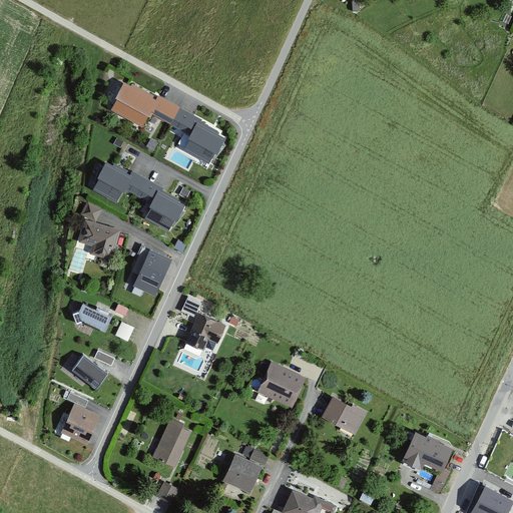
[(128,84),(124,81),(114,99),(116,100),(110,110),(142,128),(148,116),(150,117),(152,114),(170,124),(179,107),(158,95),(157,97),(132,83),(131,85),(128,84)]
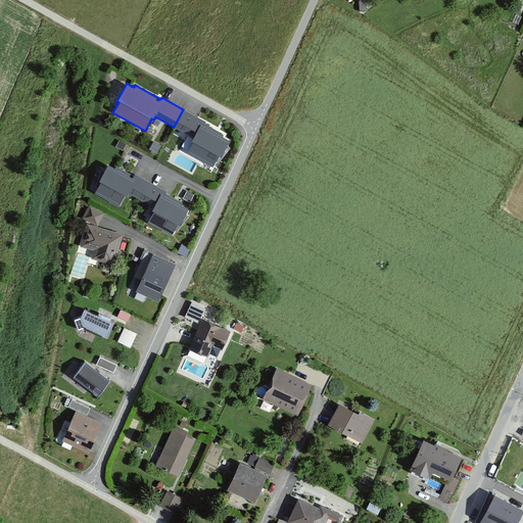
[(206,123),(183,109),(174,127),(194,138),(192,142),(194,143),(188,153),(212,168),(219,156),(222,158),(231,141),(221,136),(223,134),(205,125),(206,123)]
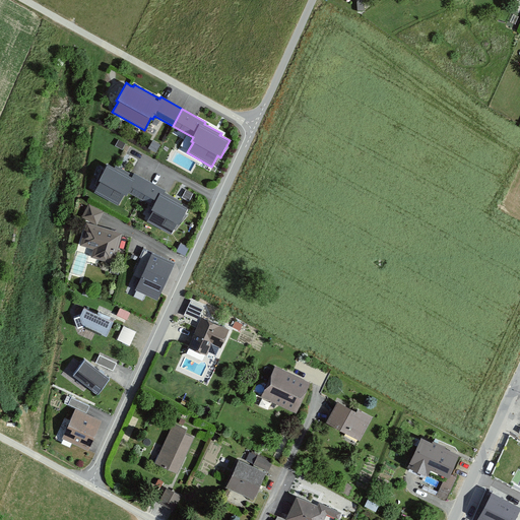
[(126,144),(119,140),(115,146),(122,150),(126,144)]
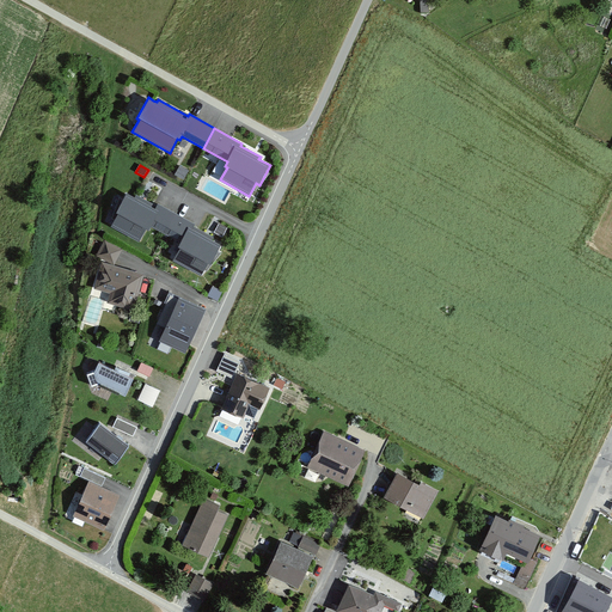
[(135,197),(127,193),(116,213),(118,214),(111,226),(139,242),(146,230),(148,231),(151,226),(163,233),(175,213),(158,204),(157,206),(136,195),(135,197)]
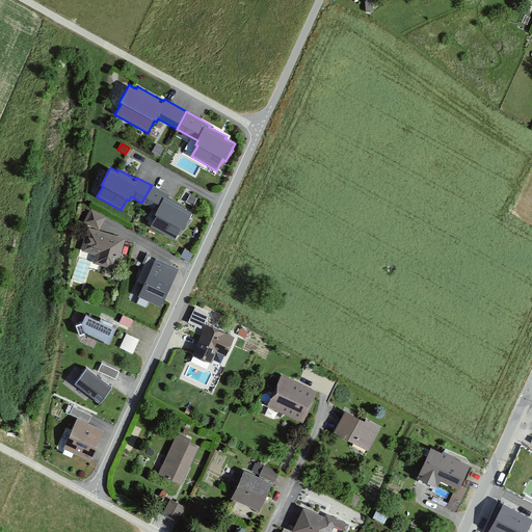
[(170,195),(152,185),(141,203),(143,204),(158,211),(156,215),(157,216),(151,227),(175,240),(181,229),(183,231),(192,213),(185,209),(187,207),(169,197),(170,195)]
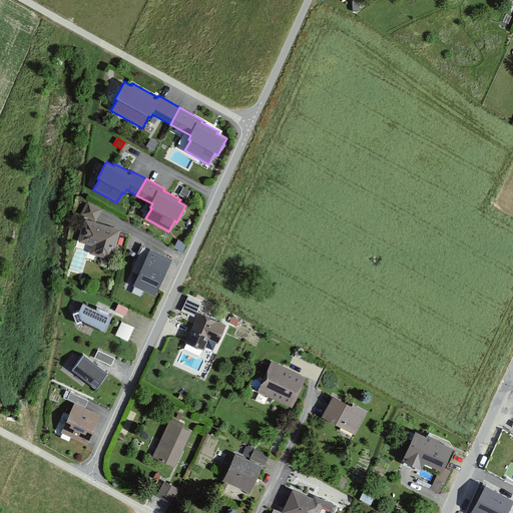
[(102,209),(88,201),(80,215),(94,222),(98,215),(102,209)]
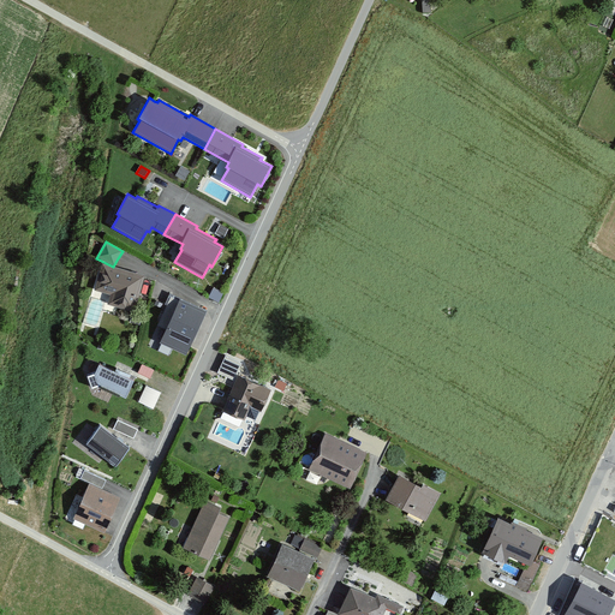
[(113,267),(103,264),(95,290),(111,294),(108,305),(133,312),(143,276),(113,267)]
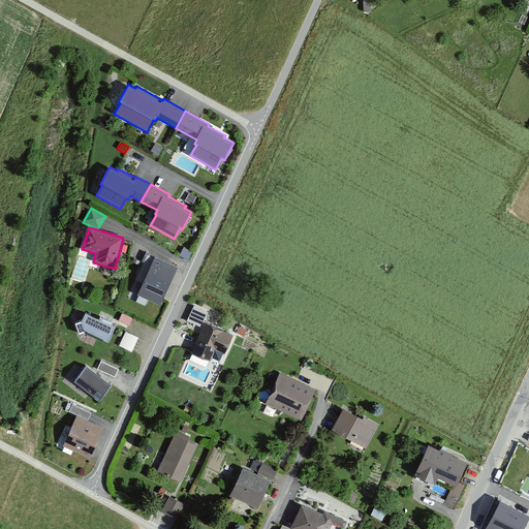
[(192,251),(184,247),(179,255),(188,260),(192,251)]
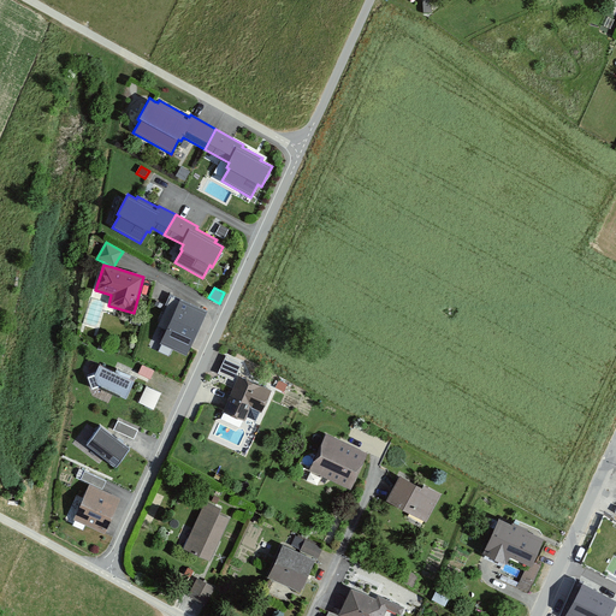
[(208,314),(181,301),(160,343),(188,356),(190,349),(208,314)]
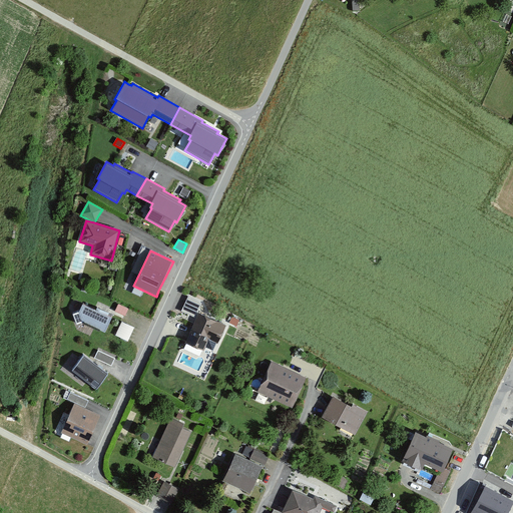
[(202,303),(188,297),(181,312),(195,318),(202,303)]
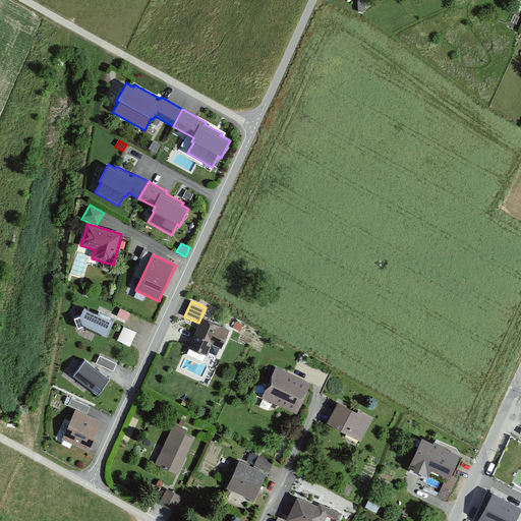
[(114,323),(83,308),(80,316),(74,319),(77,330),(84,327),(107,338),(114,323)]
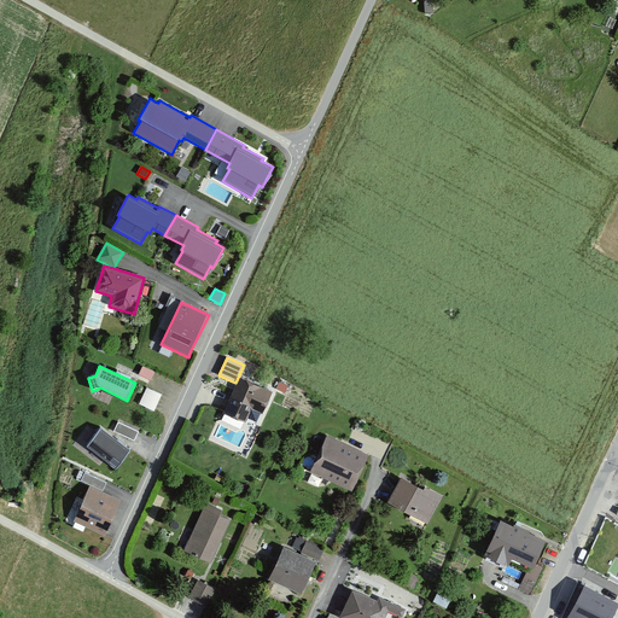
[(155,372),(143,366),(139,374),(151,380),(155,372)]
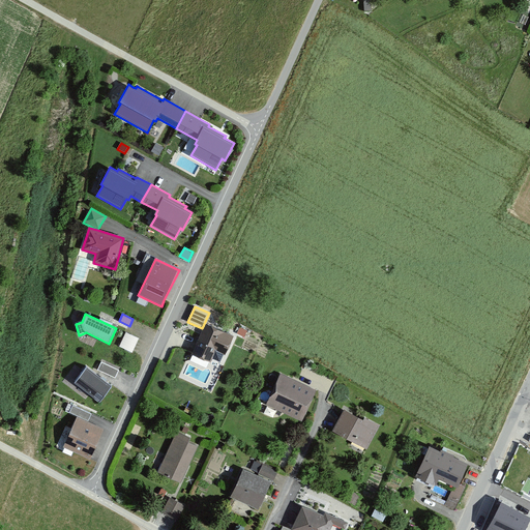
[(232,336),(205,324),(192,355),(210,363),(216,351),(225,354),(227,349),(232,336)]
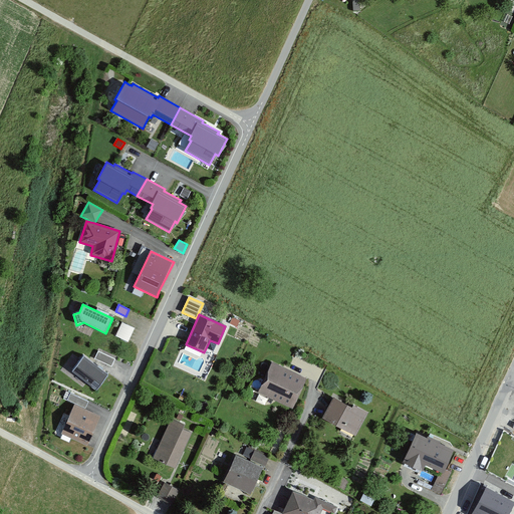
[(240,321),(233,317),(230,323),(237,327),(240,321)]
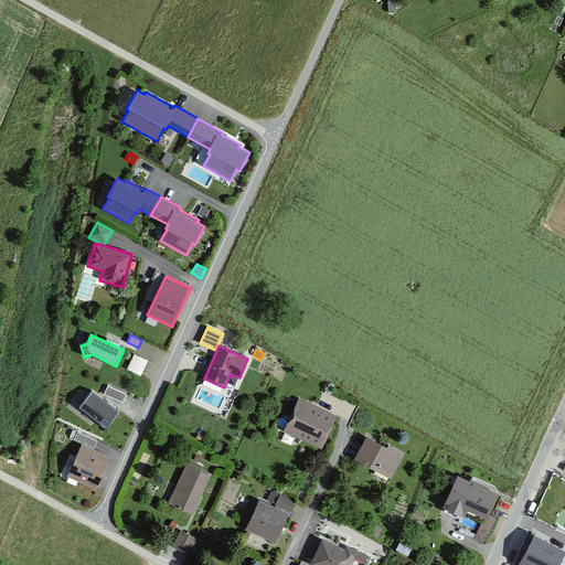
[(148,361),(134,354),(127,370),(141,375),(145,369),(148,361)]
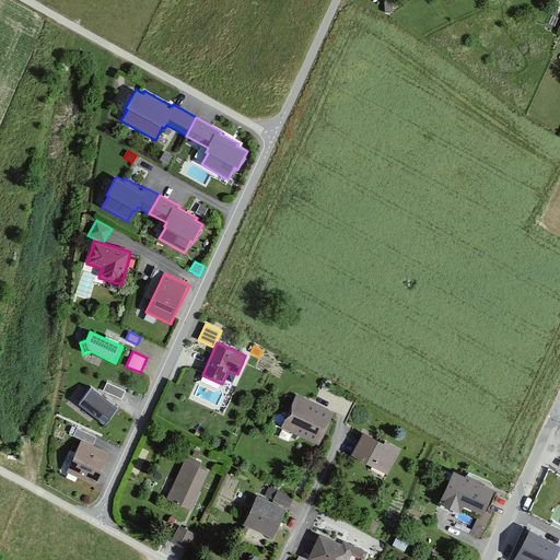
[(126,392),(107,383),(104,392),(123,399),(124,396),(126,392)]
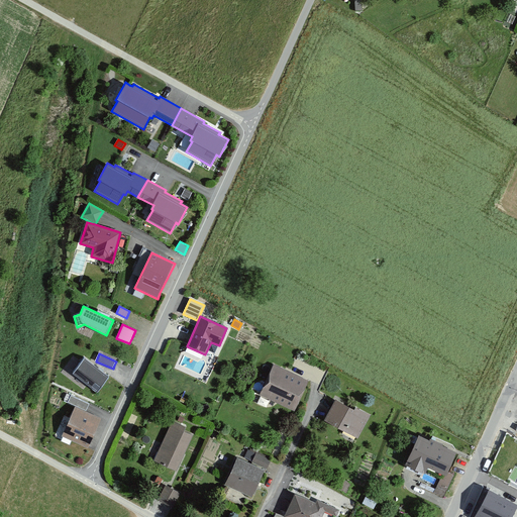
[(109,377),(84,357),(73,373),(97,392),(109,377)]
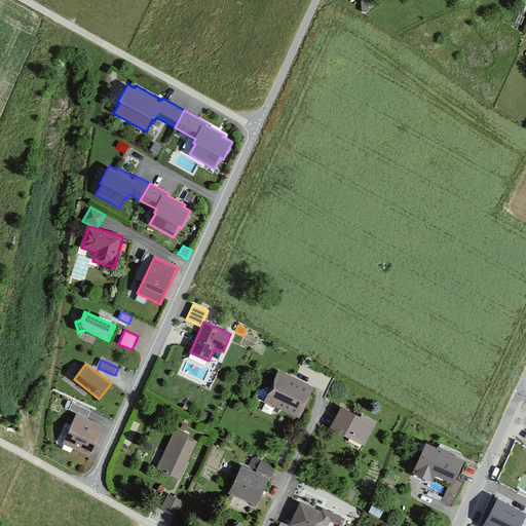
[(313,387),(278,371),(270,388),(267,395),(264,402),(299,418),(303,411),(305,405),(313,387)]
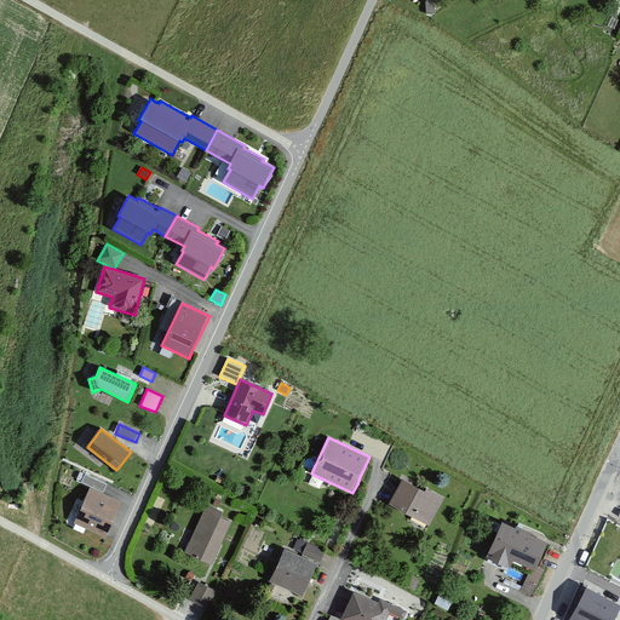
[(91,487),(103,493),(105,488),(107,484),(85,475),(81,482),(91,487)]
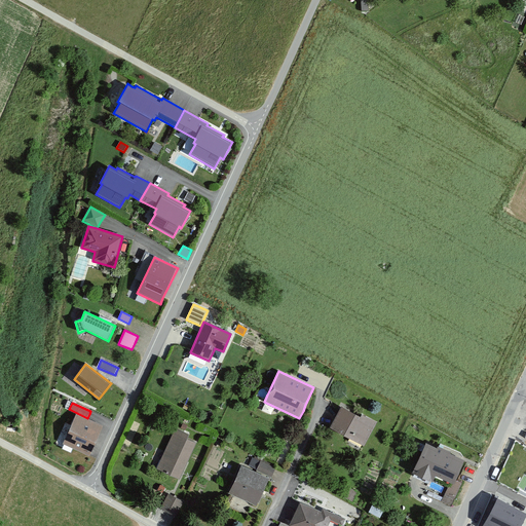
[(361,417),(342,408),(331,428),(364,446),(375,422),(362,415),(361,417)]
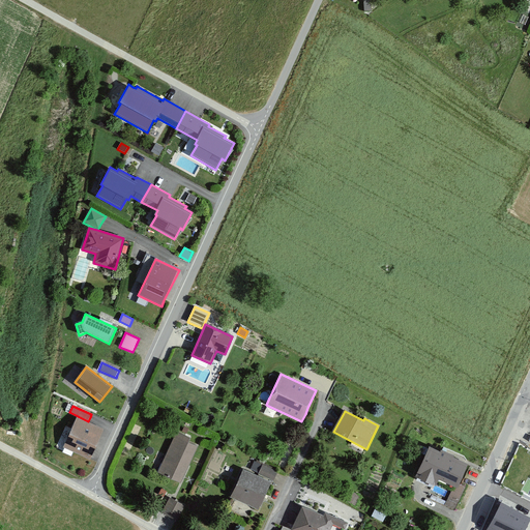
[(88,421),(78,416),(63,447),(90,460),(105,429),(88,421)]
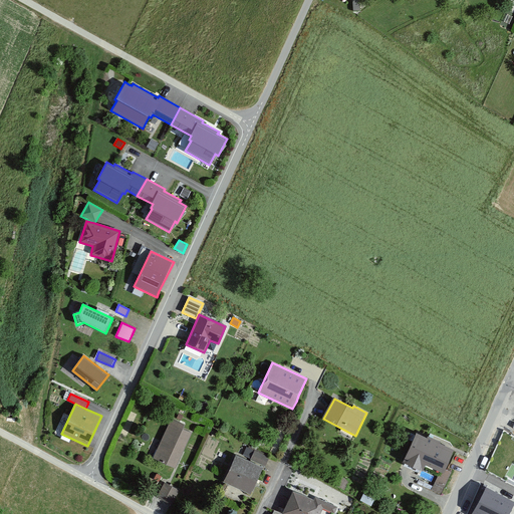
[(185,425),(172,419),(153,458),(175,468),(192,433),(183,429),(185,425)]
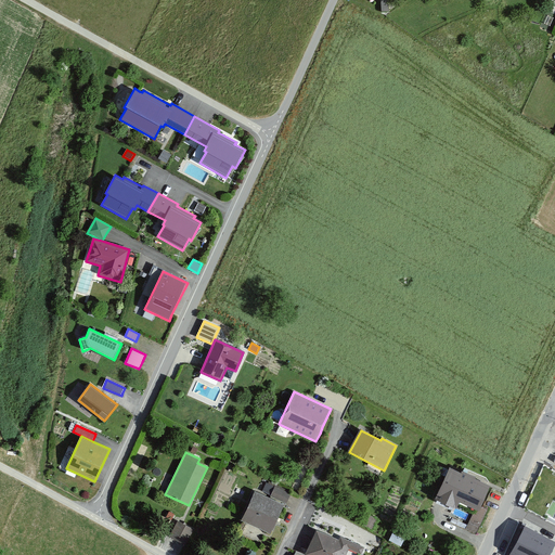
[(461,473),(450,467),(435,499),(454,508),(457,501),(475,508),(479,511),(481,506),(490,487),(476,480),(477,478),(463,472),(462,470),(461,473)]
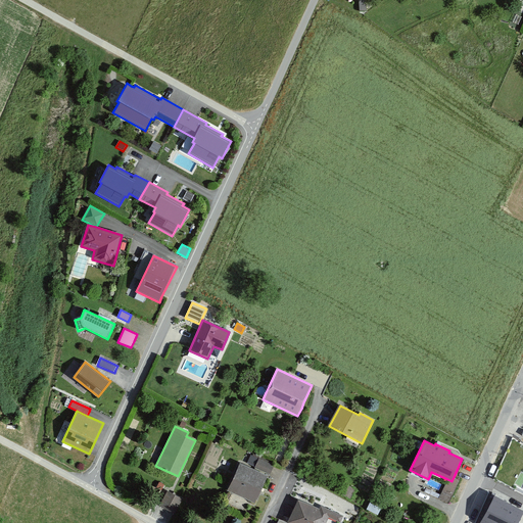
[(214,441),(204,461),(215,466),(224,446),(214,441)]
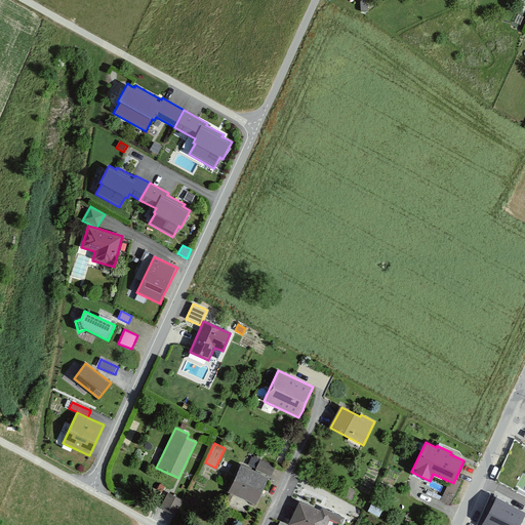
[(273,472),(276,465),(260,458),(256,470),(271,476),(273,472)]
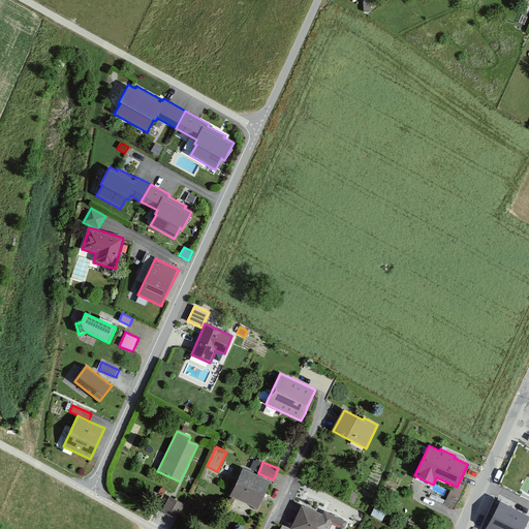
[(271,481),(243,468),(234,489),(230,497),(258,509),(271,481)]
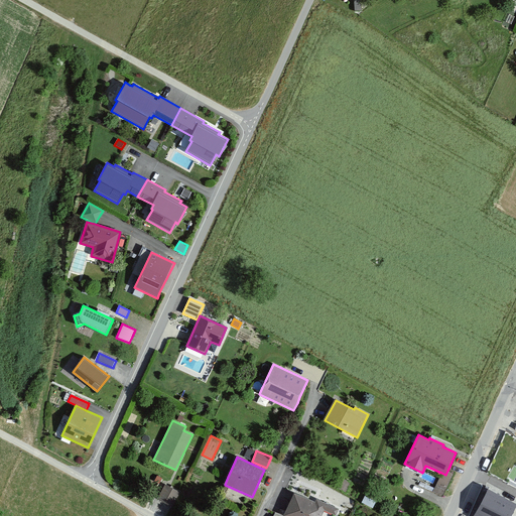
[(454,474),(447,471),(445,475),(441,473),(432,492),(442,497),(454,474)]
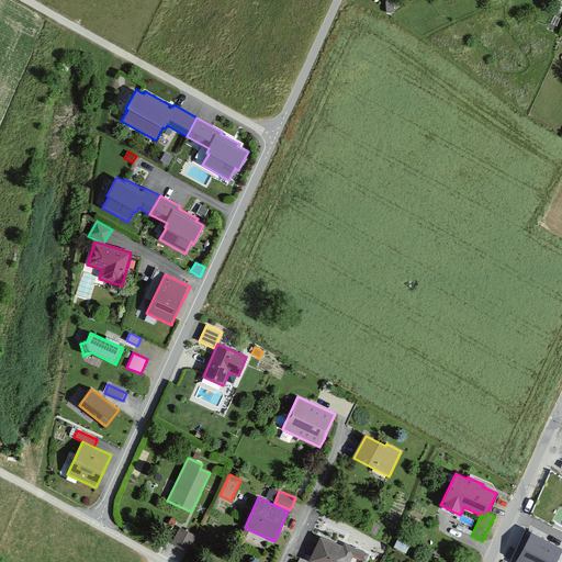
[(177,521),(171,518),(168,524),(173,527),(177,521)]
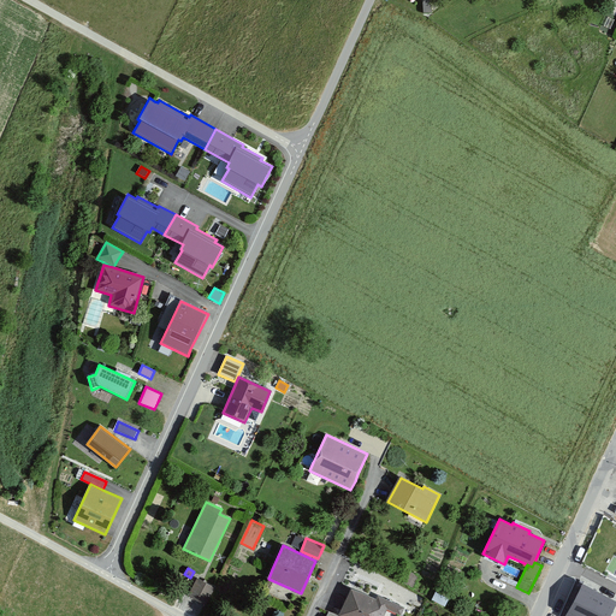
[(214,588),(197,579),(188,596),(197,600),(206,605),(214,588)]
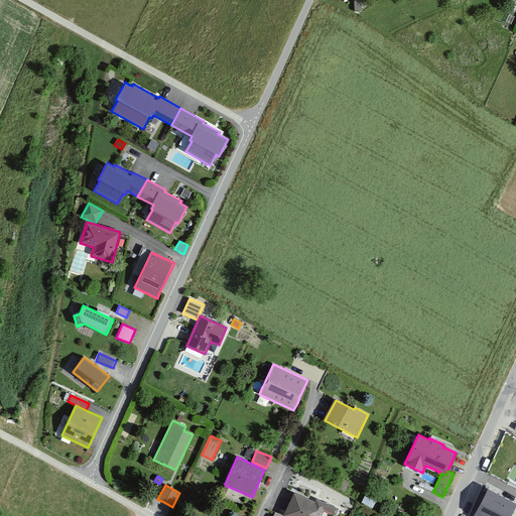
[(510,515),(515,506),(515,503),(488,488),(474,514),(475,515),(477,515),(510,515)]
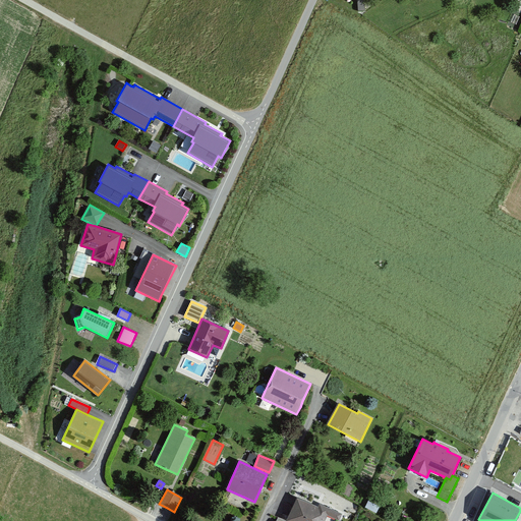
[(317,508),(297,498),(285,520),(325,520),(328,516),(338,520),(339,520),(342,514),(320,504),(317,508)]
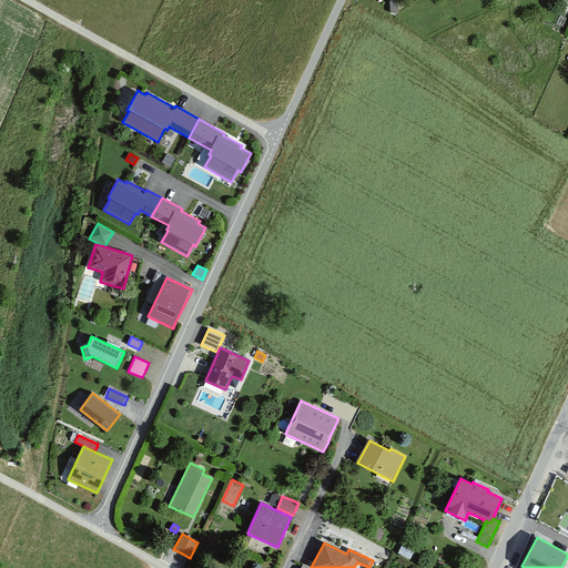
[(414,551),(403,546),(398,554),(411,559),(414,551)]
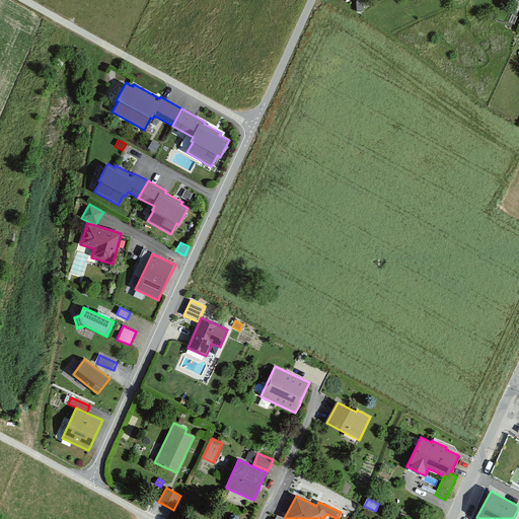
All buildings are outlined.
